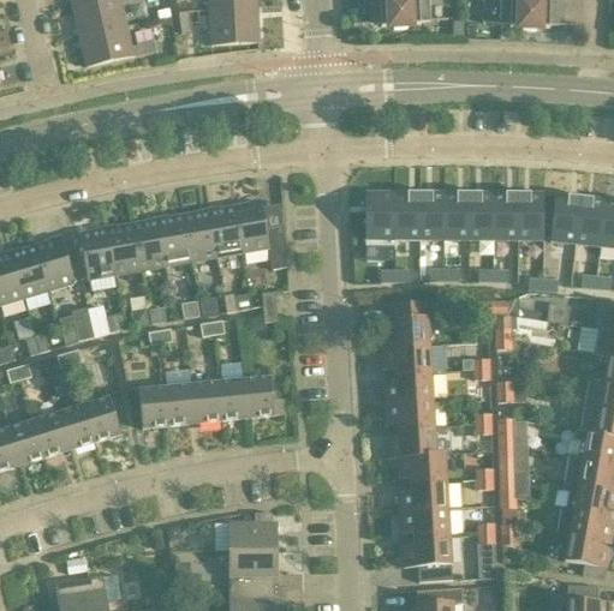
[(79,35),(126,24),(123,5),(139,0),(97,0),(73,6),(79,35)]
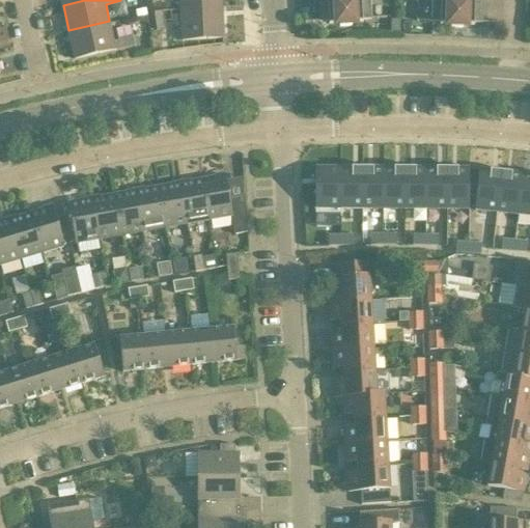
[(179,0),(180,11),(222,8),(221,0),(179,0)]
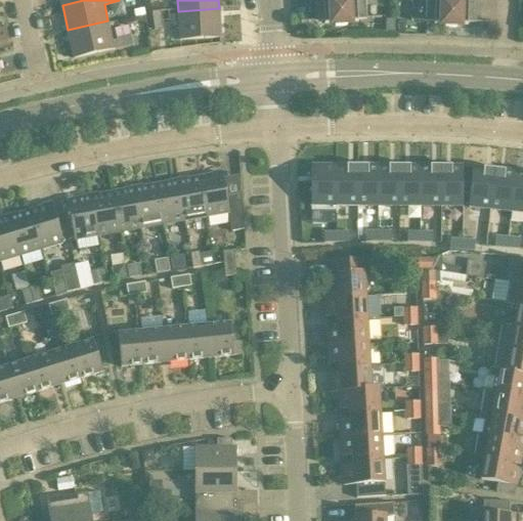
[(322,0),(323,7),(315,7),(316,19),(324,19),(324,22),(335,22),(336,24),(348,23),(348,20),(358,19),(358,17),(366,16),(365,0),(322,0)]
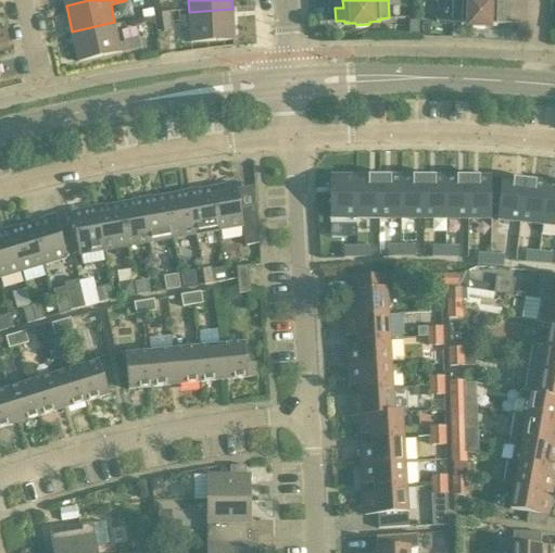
[(452,0),(452,20),(462,21),(461,23),(472,23),(472,26),(486,26),(486,24),(496,24),(496,22),(506,22),(506,9),(497,9),(497,0),(452,0)]
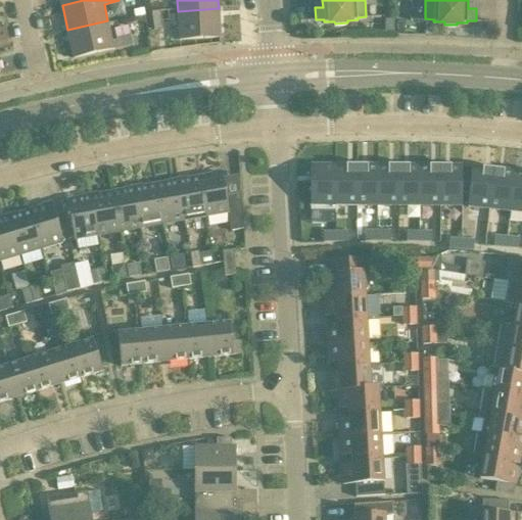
[(135,7),(137,15),(144,14),(142,5),(135,7)]
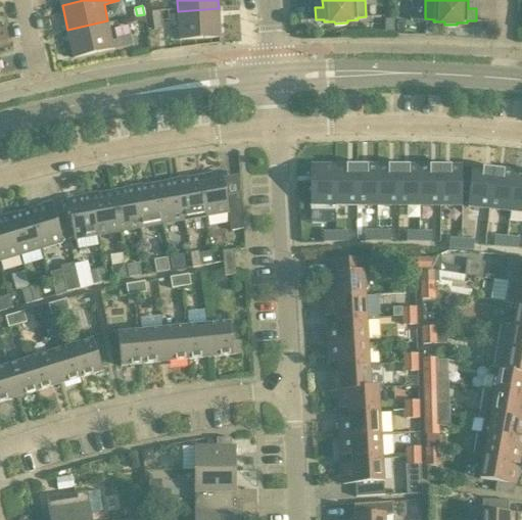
[(178,11),(180,38),(221,36),(219,8),(178,11)]
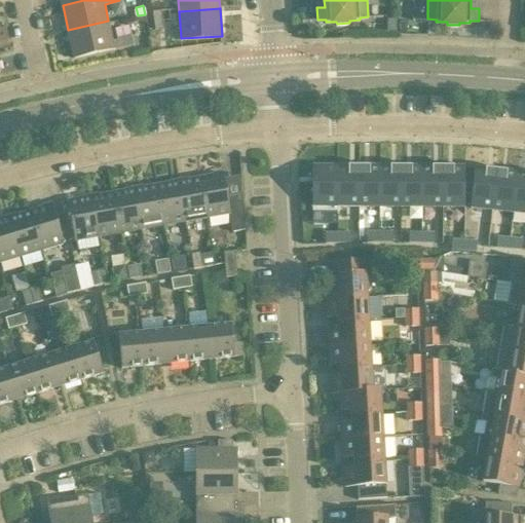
[(152,11),(154,29),(163,28),(161,9),(152,11)]
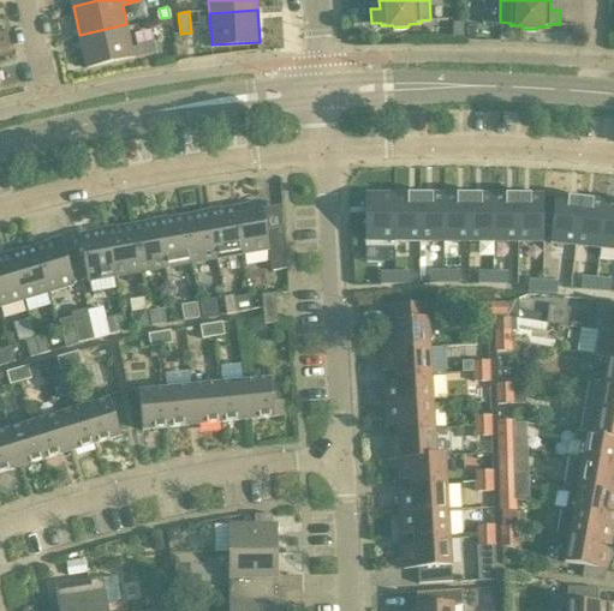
[(452,21),(452,36),(463,36),(463,21),(452,21)]
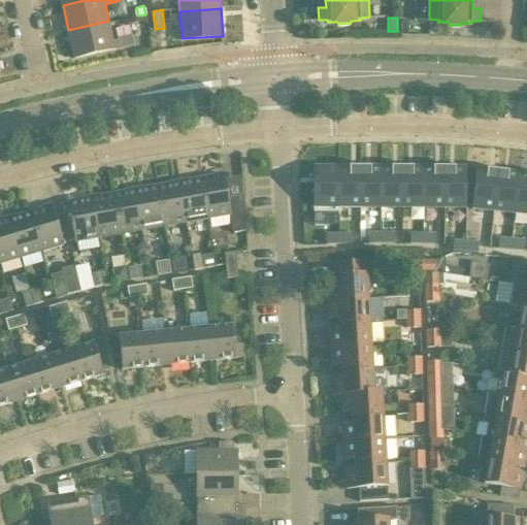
[(132,34),(112,38),(108,21),(68,30),(74,57),(114,47),(114,46),(134,42),(132,34)]
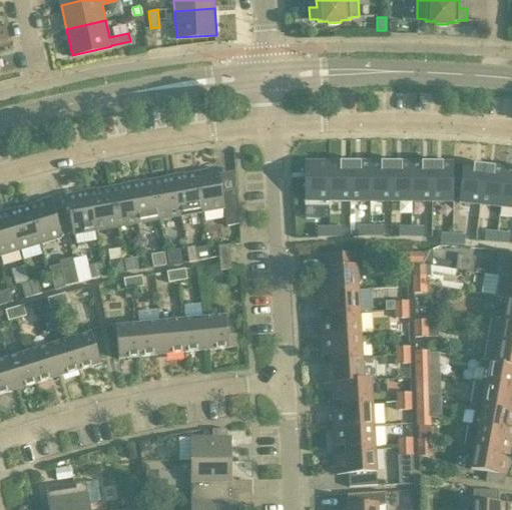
[(219,21),(219,35),(233,35),(232,20),(219,21)]
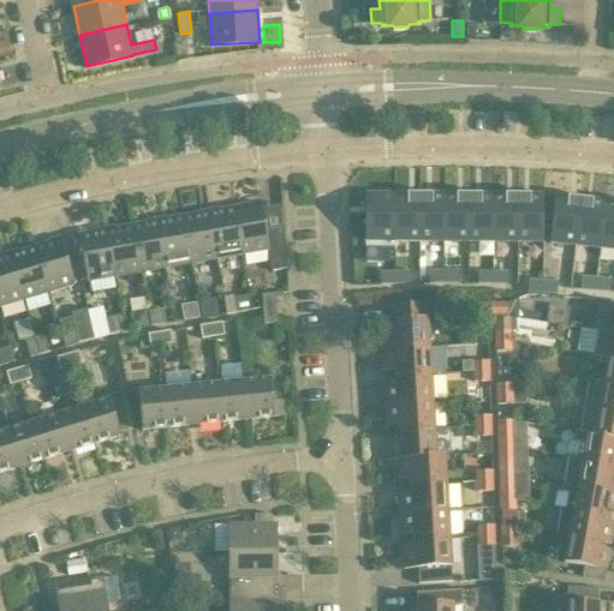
[(397,191),(367,191),(365,245),(395,245),(397,191)]
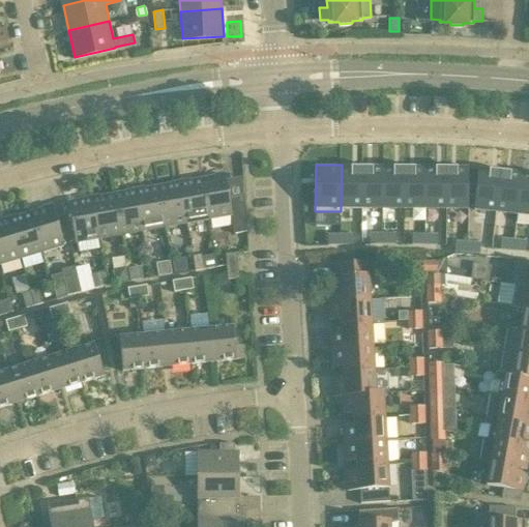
[(362,166),(342,165),(341,206),(361,206),(362,166)]
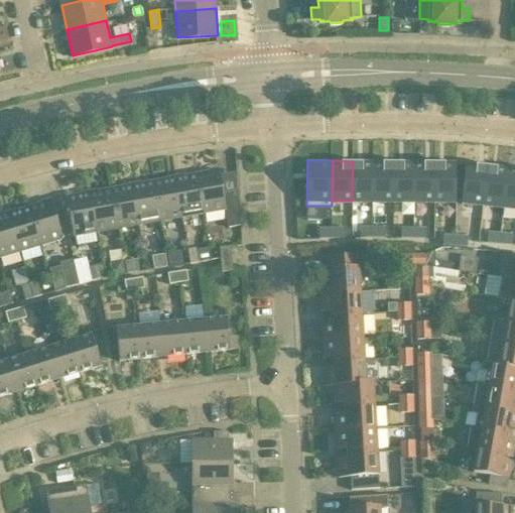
[(373,161),(353,161),(352,201),(373,201),(373,161)]
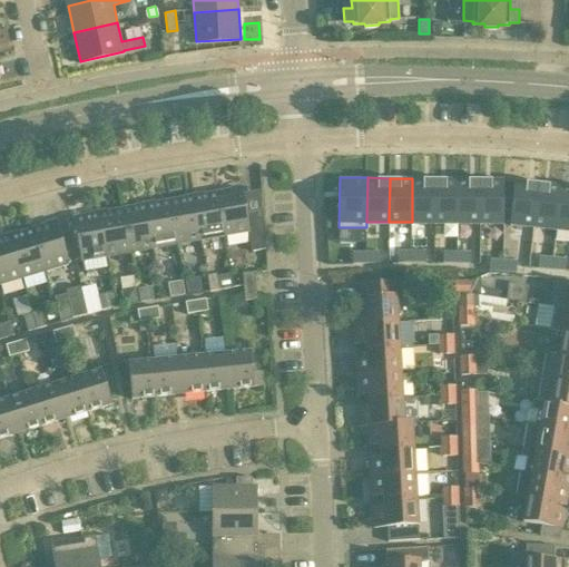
[(435,178),(412,178),(412,222),(435,223),(435,178)]
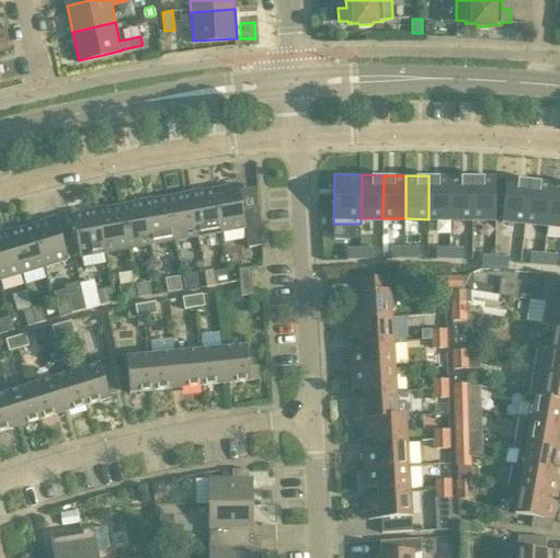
[(452,175),(429,175),(429,219),(450,219),(452,175)]
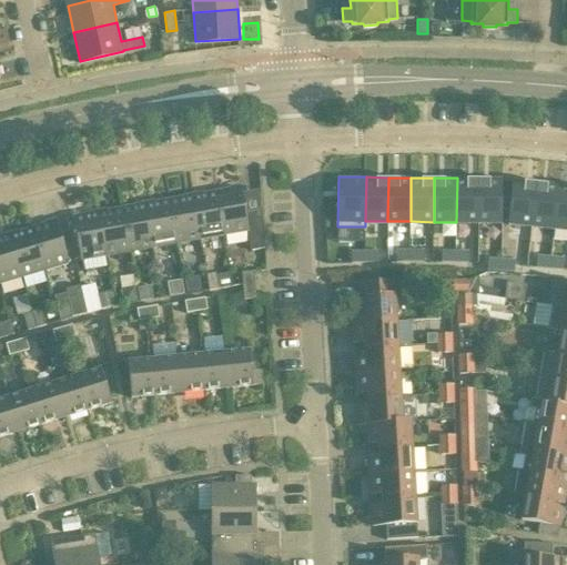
[(479,178),(457,178),(456,222),(479,222),(479,178)]
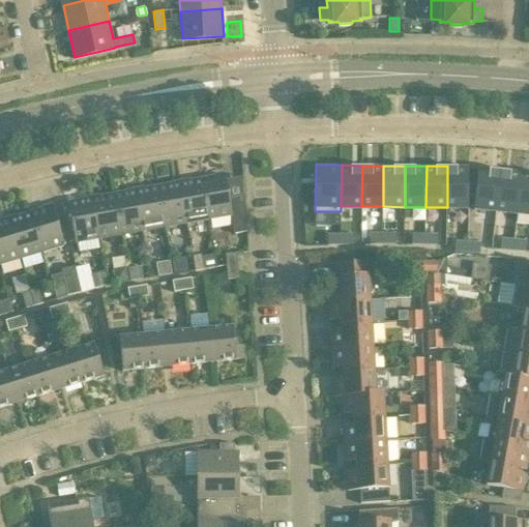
[(469,166),(447,166),(447,207),(468,207),(469,166)]
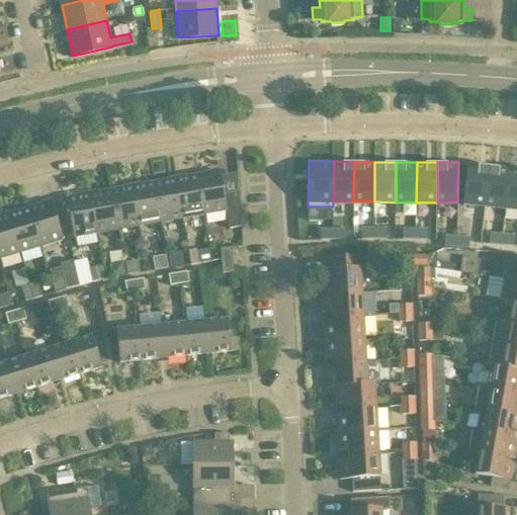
[(489,165),(467,162),(463,202),(484,204),(489,165)]
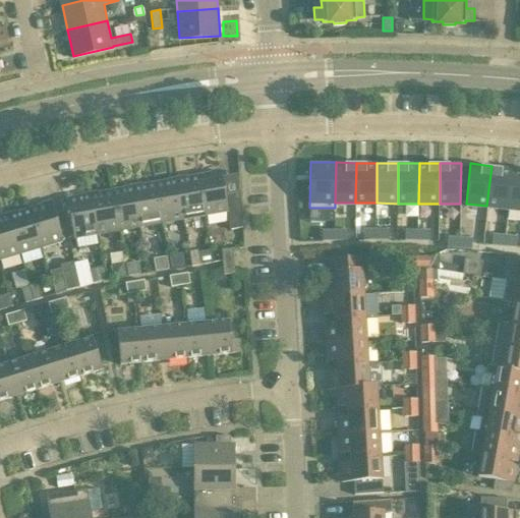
[(512,168),(492,166),(486,206),(508,208),(512,168)]
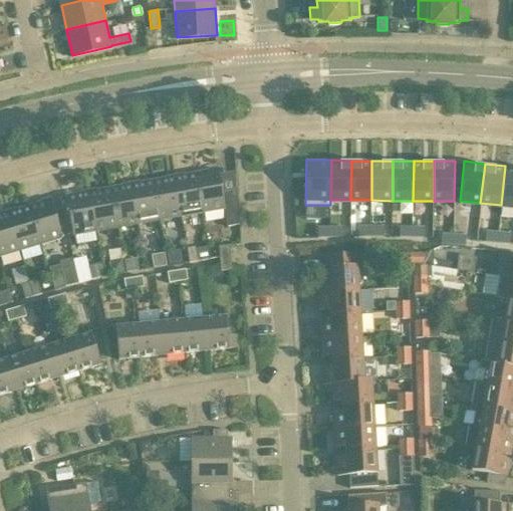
[(512,166),(505,166),(501,205),(512,206),(512,166)]
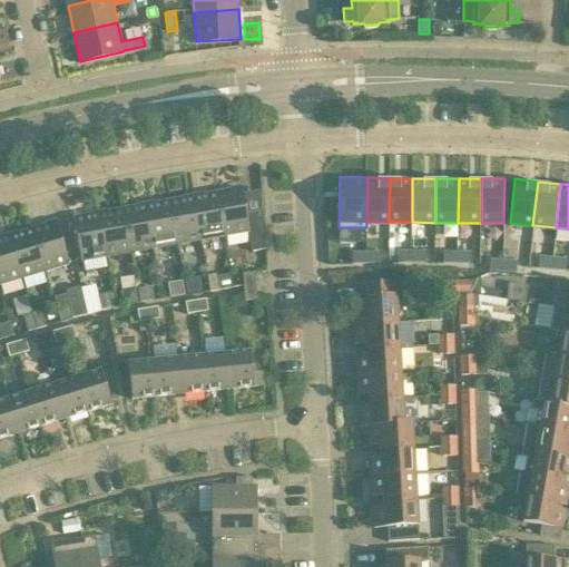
[(217,189),(225,234),(249,230),(242,186),(217,189)]
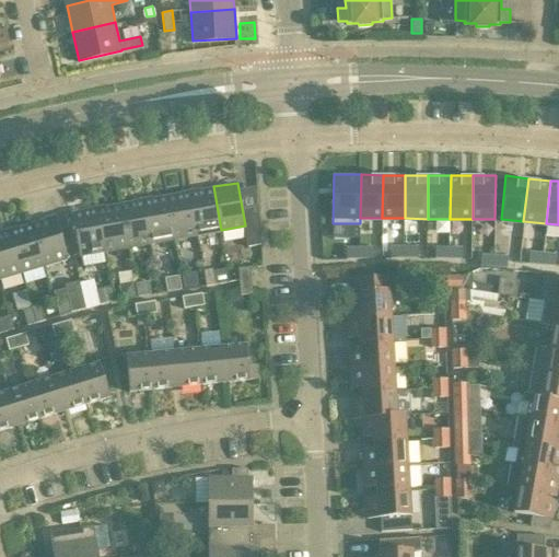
[(190,190),(198,234),(221,230),(213,186),(190,190)]
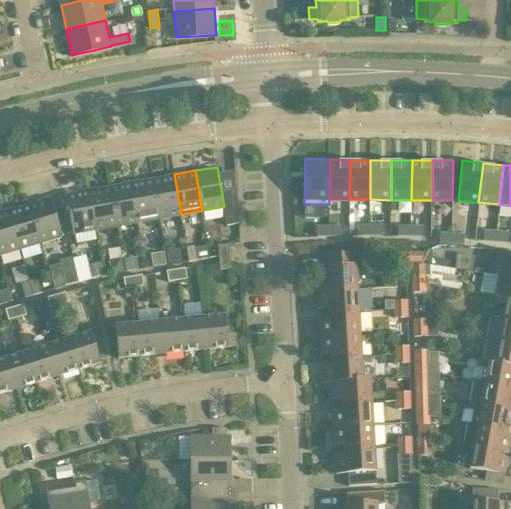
[(152,178),(159,217),(181,214),(174,174),(152,178)]
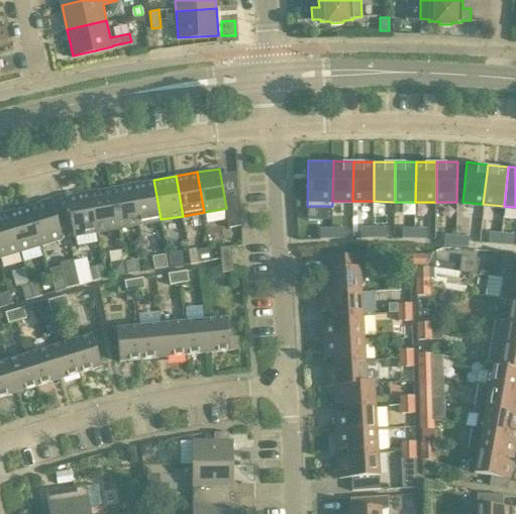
[(132,184),(139,223),(161,219),(153,180),(132,184)]
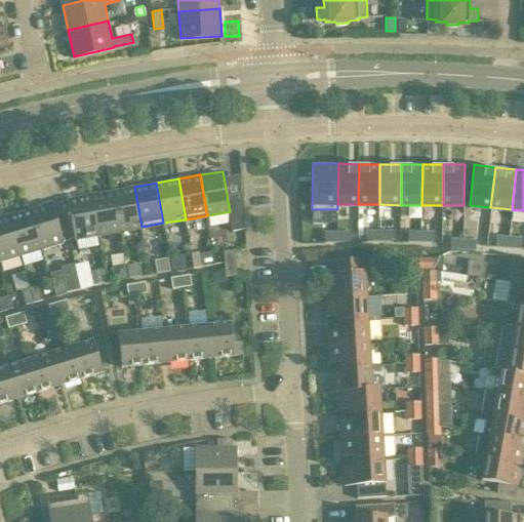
[(113,190),(120,231),(142,227),(134,187),(113,190)]
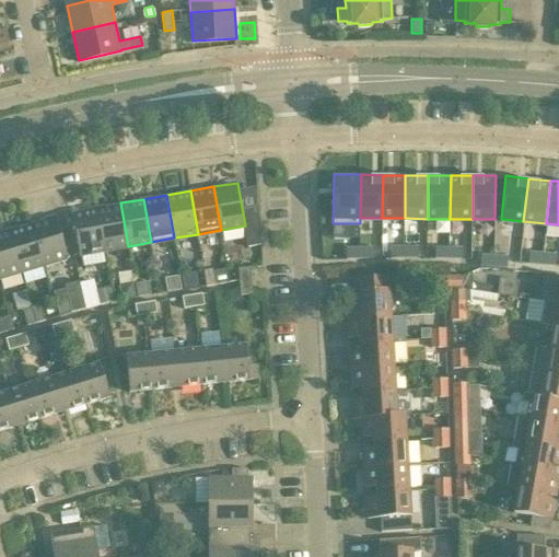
[(97,207),(104,250),(128,246),(120,202),(97,207)]
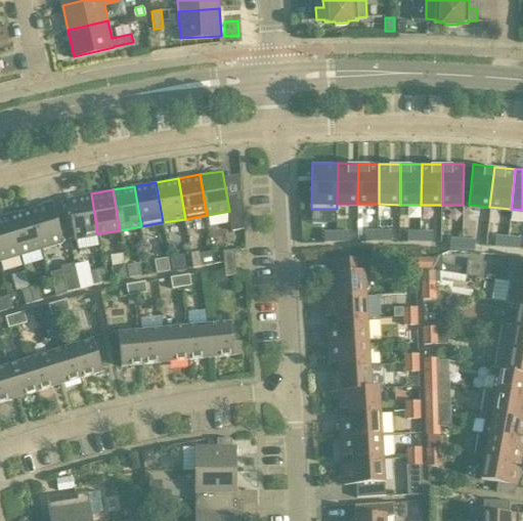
[(97,233),(91,193),(69,198),(76,237),(97,233)]
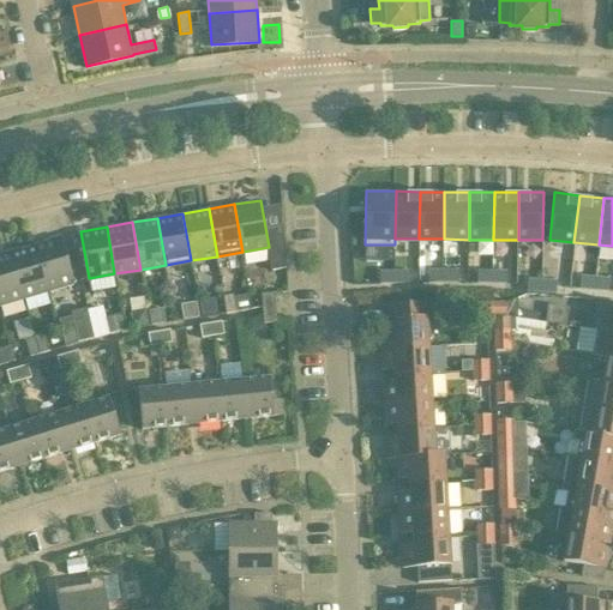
[(35,243),(48,289),(74,282),(60,236),(35,243)]
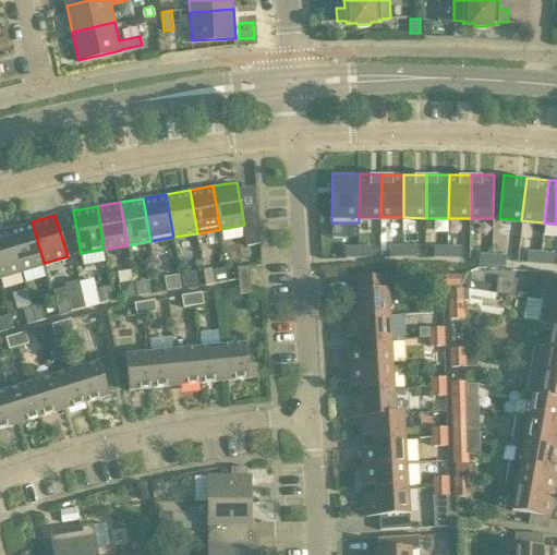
[(9,228),(22,270),(44,263),(32,221),(9,228)]
